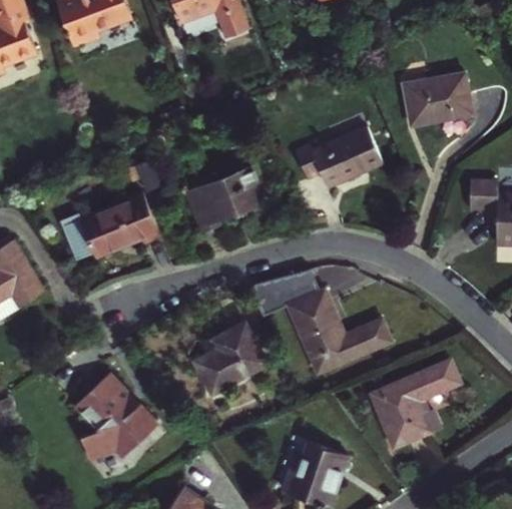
[(3,68),(38,55),(26,23),(31,21),(22,0),(0,0),(0,77),(6,75),(3,68)]
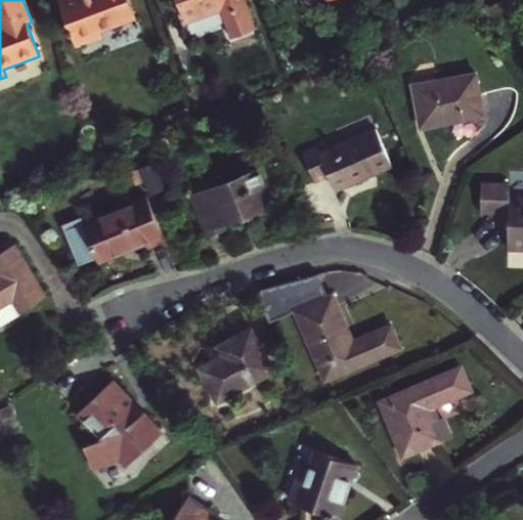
[(101,34),(136,20),(129,0),(57,0),(77,51),(103,41),(101,34)]
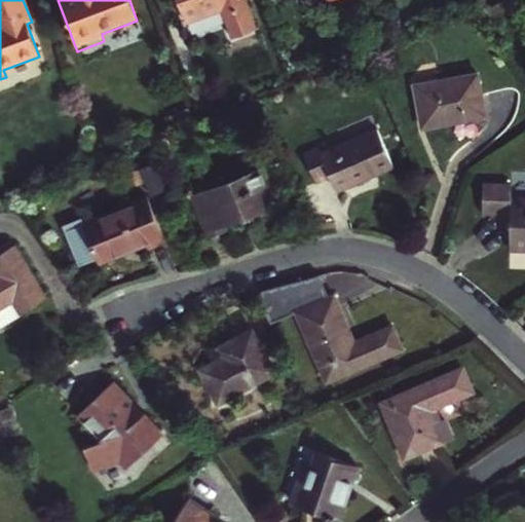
[(221,11),(232,41),(258,32),(249,5),(248,6),(246,0),(177,0),(186,24),(221,11)]
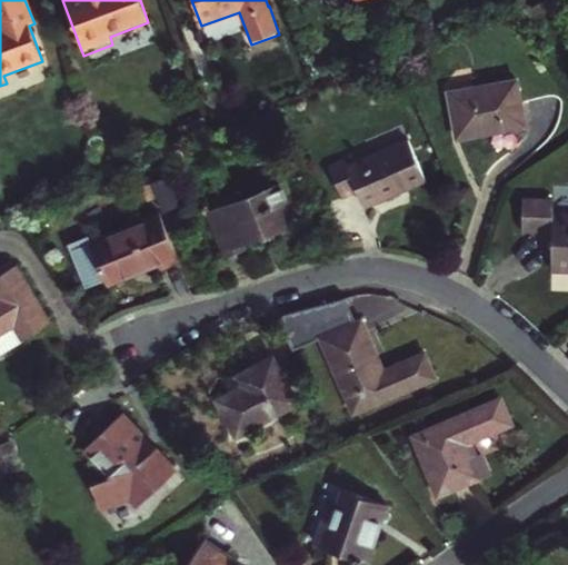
[(510,85),(442,93),(450,141),(516,132),(510,85)]
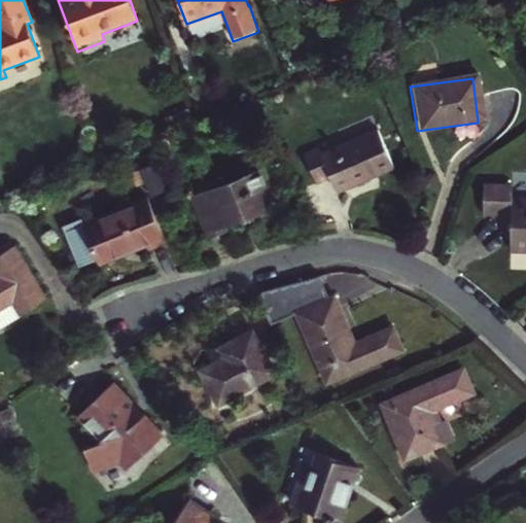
[(340,169),(346,183),(398,162),(384,126),(330,147),(326,139),(312,145),(325,175),(340,169)]
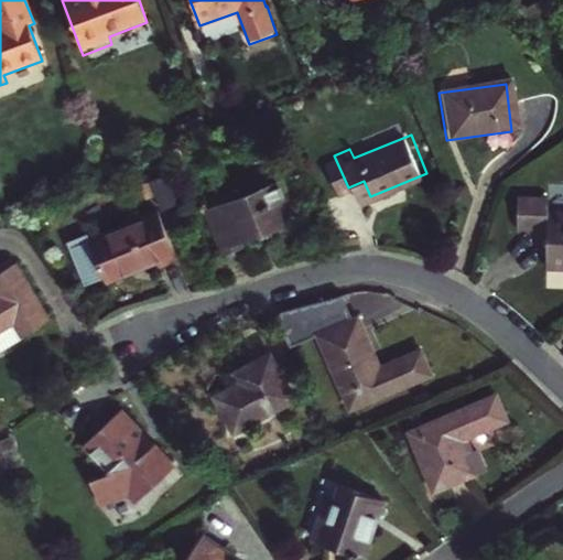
[(240,252),(237,246),(291,224),(275,185),(203,215),(219,260),(240,252)]
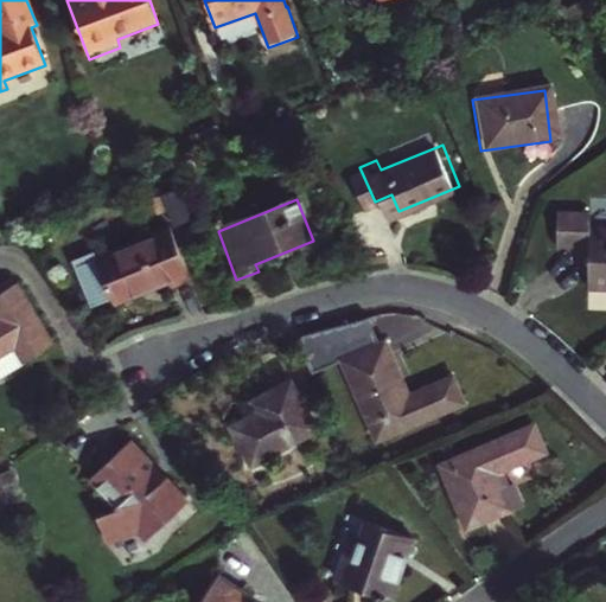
[(587,216),(554,215),(554,248),(587,249),(586,289),(605,289),(605,230),(587,230),(587,216)]
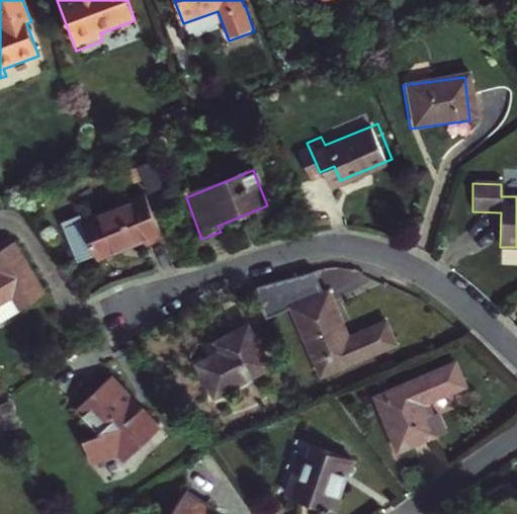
[(162,241),(145,195),(83,221),(81,217),(61,224),(79,263),(96,256),(98,261),(144,243),(146,248),(162,241)]
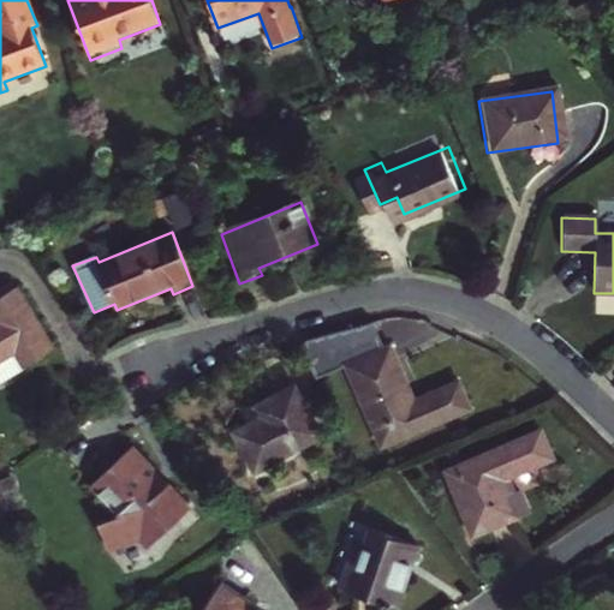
[(0,358),(12,351),(22,368),(51,350),(13,289),(0,297),(0,358)]
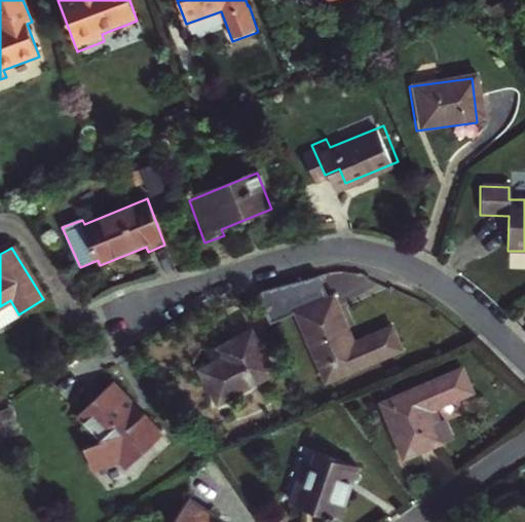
[(399,353),(388,329),(351,343),(333,295),(328,297),(317,275),(311,276),(262,289),(273,317),(293,310),(322,383),(399,353)]
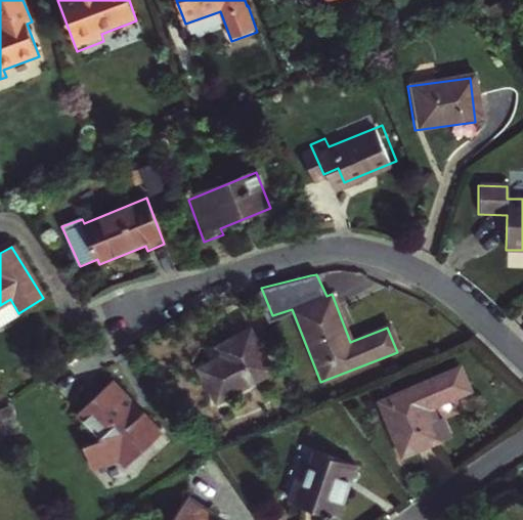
[(217,359),(193,371),(208,403),(267,375),(247,334),(213,351),(217,359)]
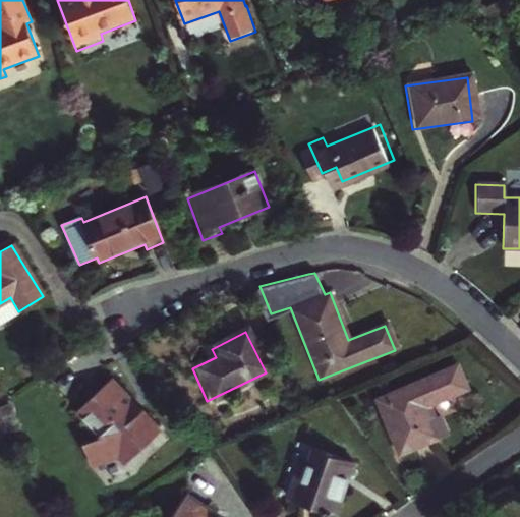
[(374,402),(395,457),(430,442),(420,412),(459,396),(450,372),(374,402)]
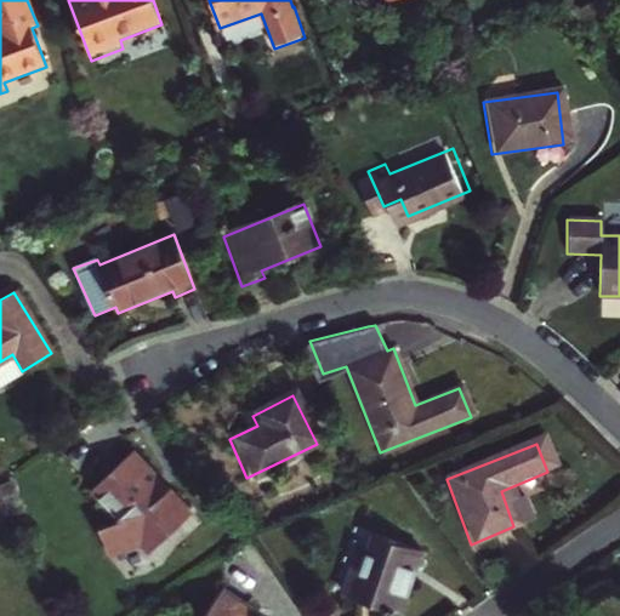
[(129,456),(90,494),(148,554),(188,517),(129,456)]
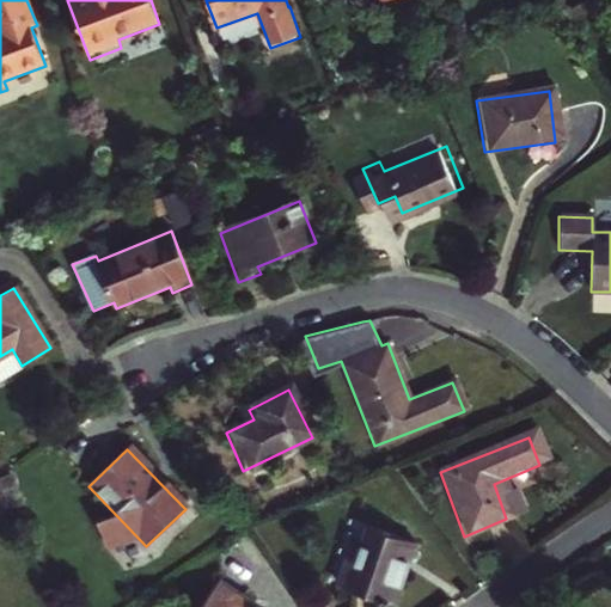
[(331,592),(376,606),(391,606),(411,544),(365,529),(353,565),(342,562),(331,592)]
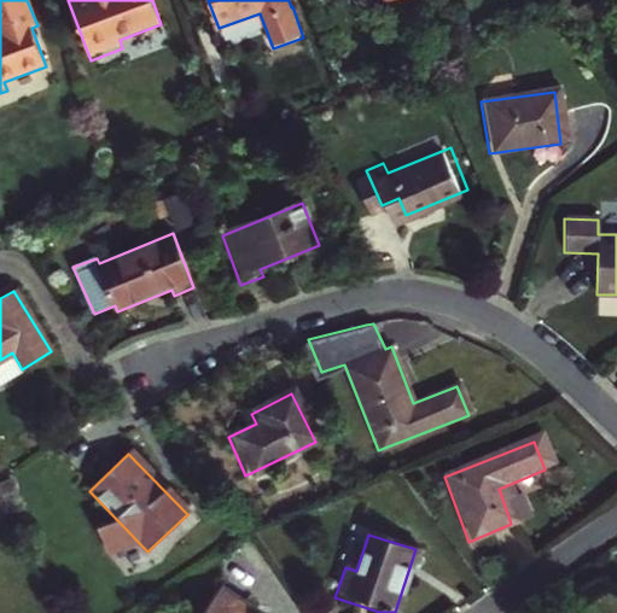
[(246,607),(217,587),(199,612),(244,612),(246,607)]
